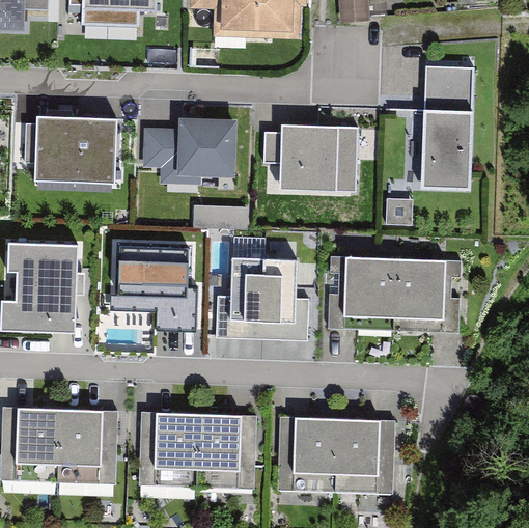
[(0,31),(23,32),(24,9),(24,0),(0,0),(0,31)]
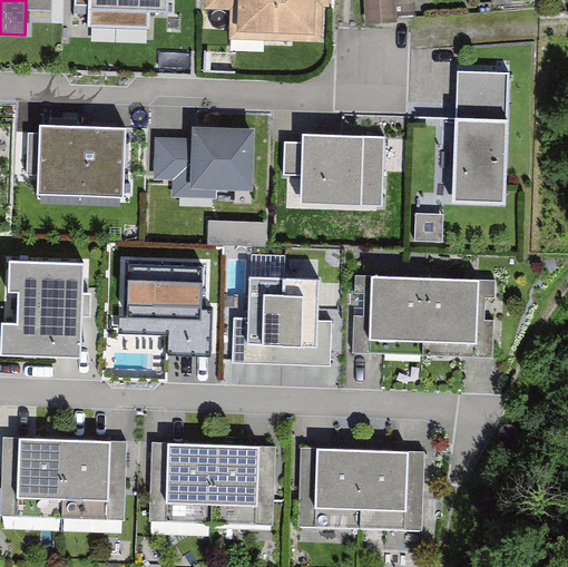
[(26,0),(26,10),(50,10),(50,0),(26,0)]
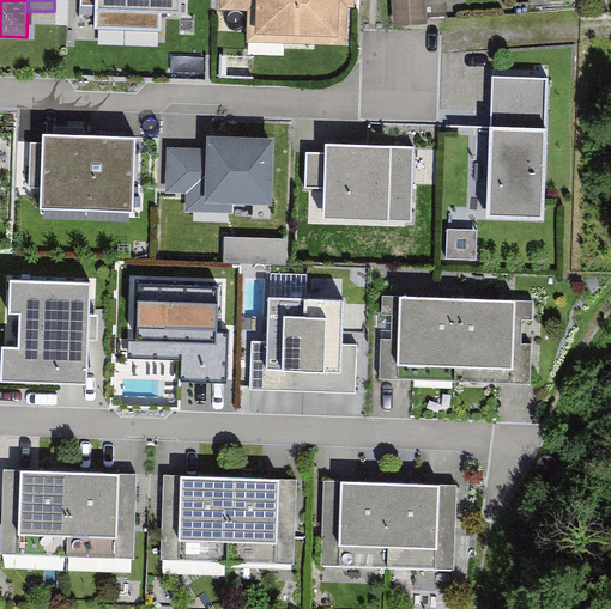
[(102,0),(103,26),(195,26),(194,0),(102,0)]
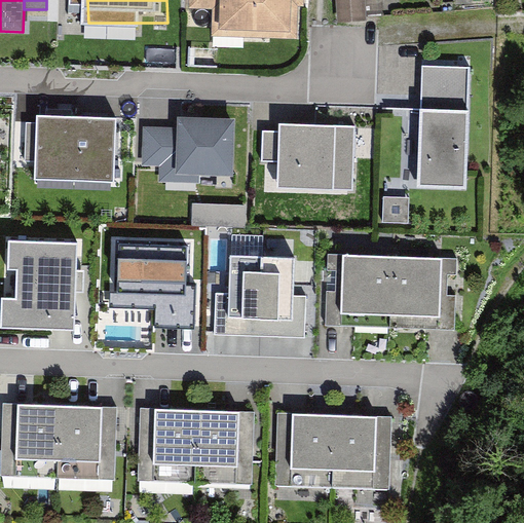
[(192,0),(193,16),(222,16),(223,45),(303,44),(302,0),(192,0)]
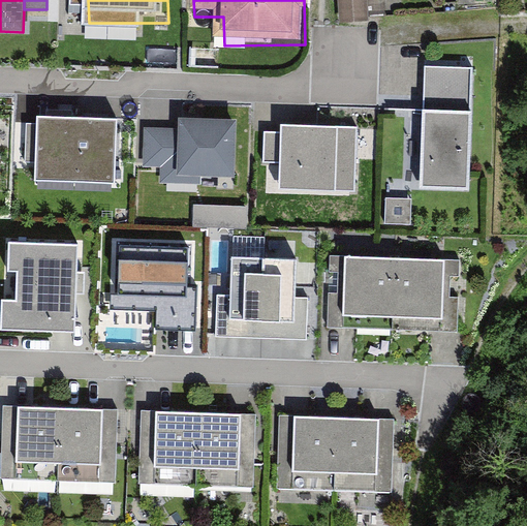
[(338,0),(340,20),(364,18),(364,11),(380,10),(378,0),(338,0)]
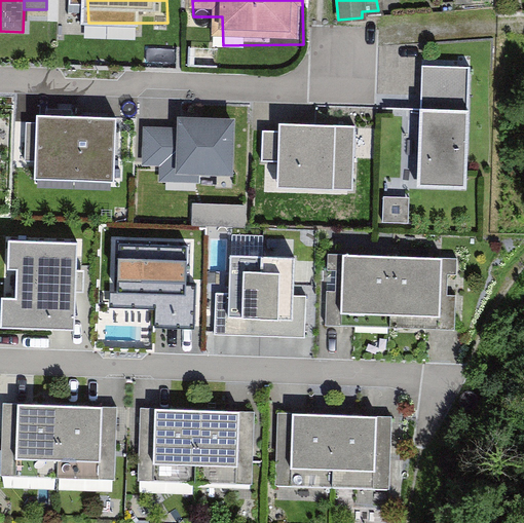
[(421,64),(415,184),(463,187),(470,66),(421,64)]
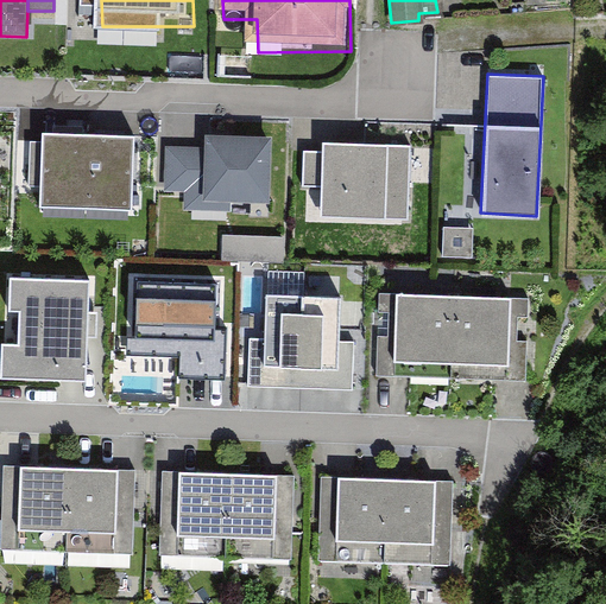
[(43,138),(21,135),(16,186),(37,189),(43,138)]
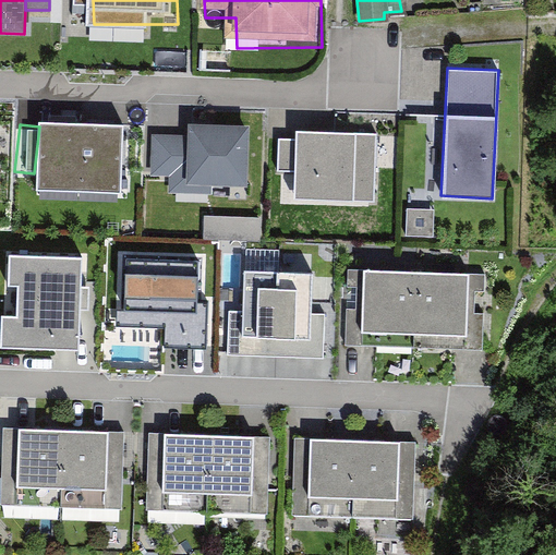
[(374,200),(376,132),(295,129),(295,137),(278,136),(277,168),(295,169),(294,197),(374,200)]
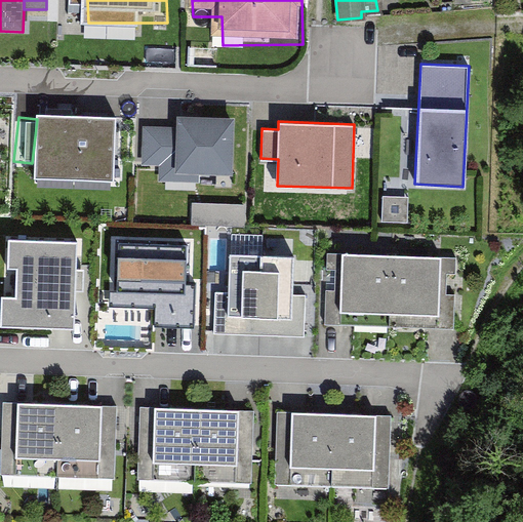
[(39,125),(38,193),(122,194),(123,126),(39,125)]
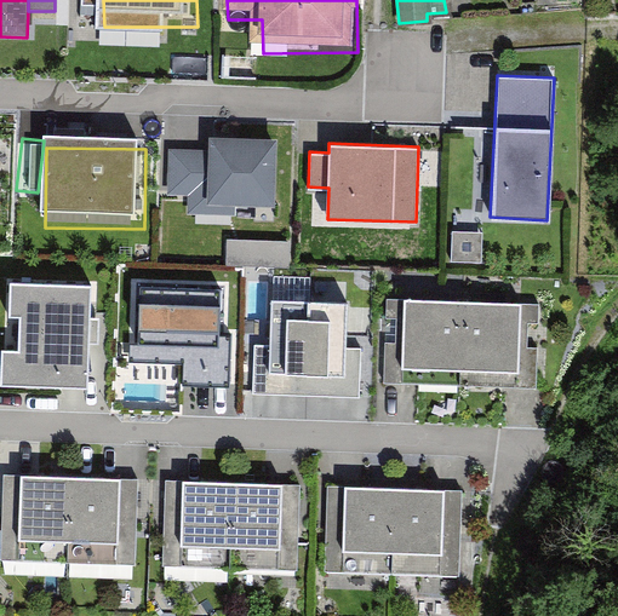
[(213,156),(172,156),(172,202),(213,202),(213,217),(280,217),(280,153),(213,153),(213,156)]
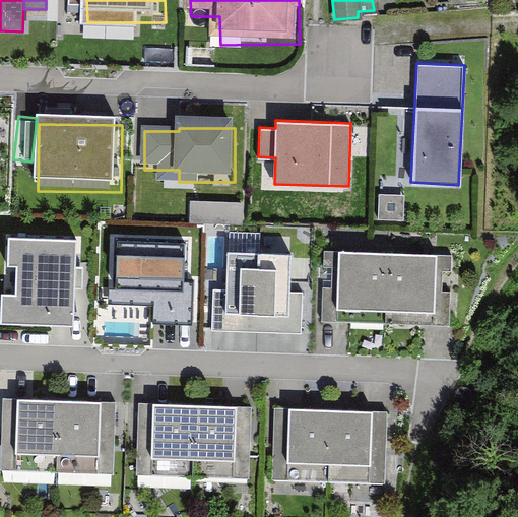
[(0,328),(72,330),(74,244),(7,242),(6,269),(14,269),(13,297),(0,297),(0,328)]
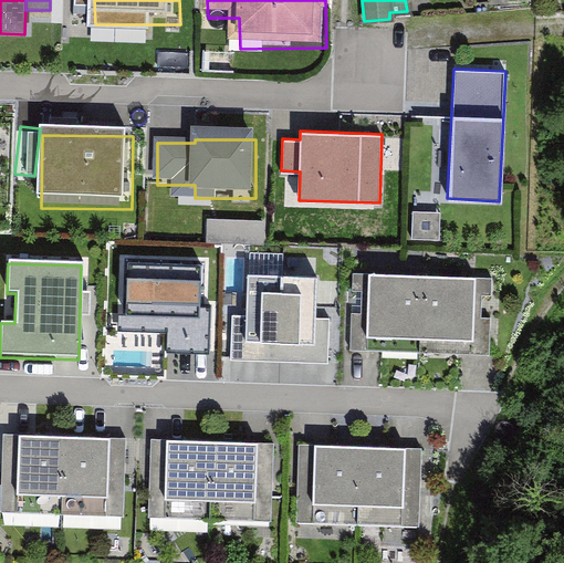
[(418,268),(347,266),(347,284),(364,284),(364,304),(346,304),(346,343),(378,343),(378,331),(419,332),(418,268)]
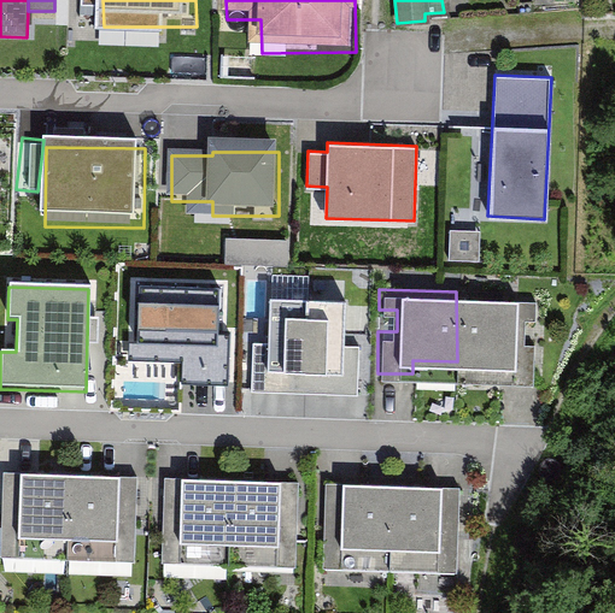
[(529,293),(456,292),(457,361),(496,363),(497,376),(531,377),(529,334),(515,334),(514,314),(529,313),(529,293)]
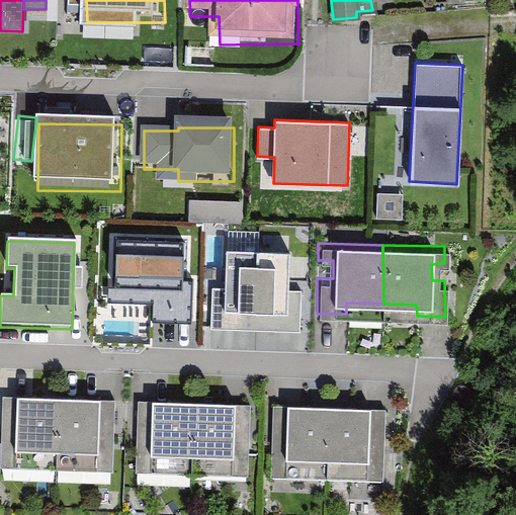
[(208,330),(253,332),(256,255),(225,254),(223,288),(210,288),(208,330)]
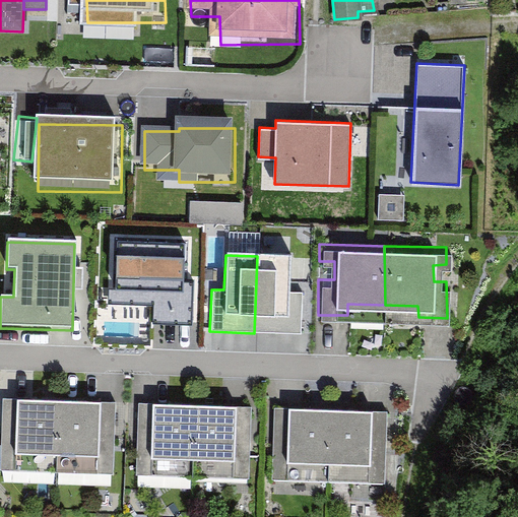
[(289,257),(257,256),(254,333),(300,334),(301,293),(288,293),(289,257)]
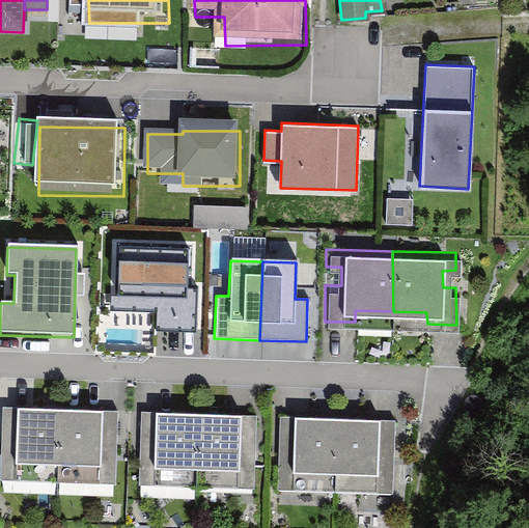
[(194,276),(128,274),(128,302),(193,303),(194,276)]
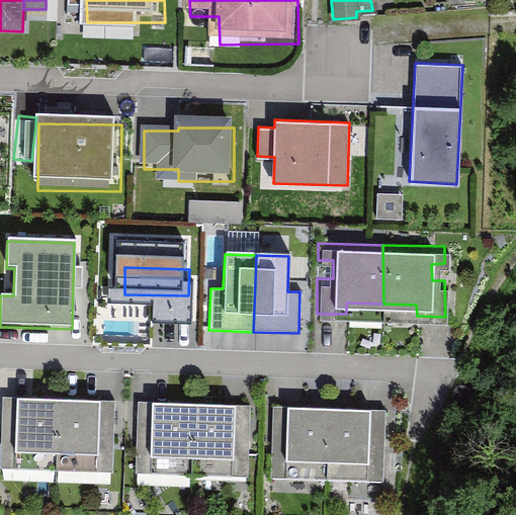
[(0,468),(55,470),(58,399),(1,397),(0,433),(0,468)]
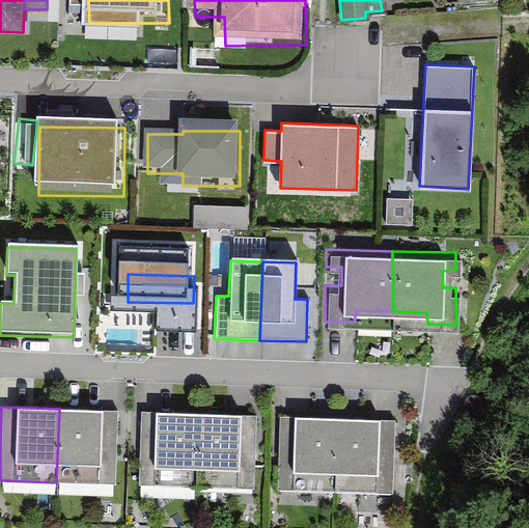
[(332,411),(276,407),(275,438),(289,438),(289,446),(274,445),(274,453),(287,454),(287,481),(330,484),(332,411)]
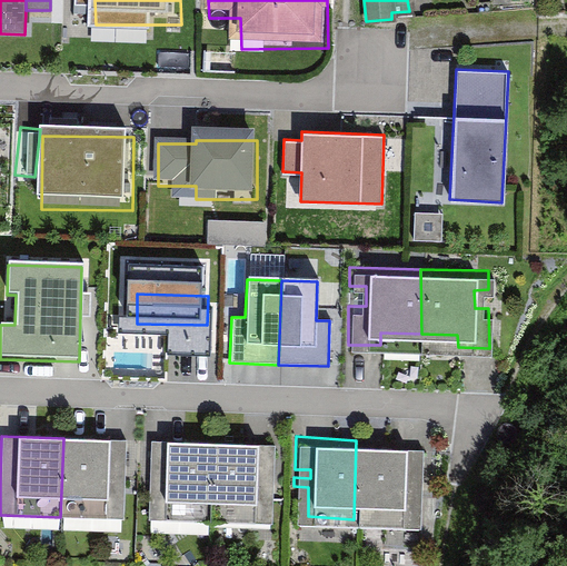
[(125,440),(63,438),(60,517),(122,519),(125,440)]
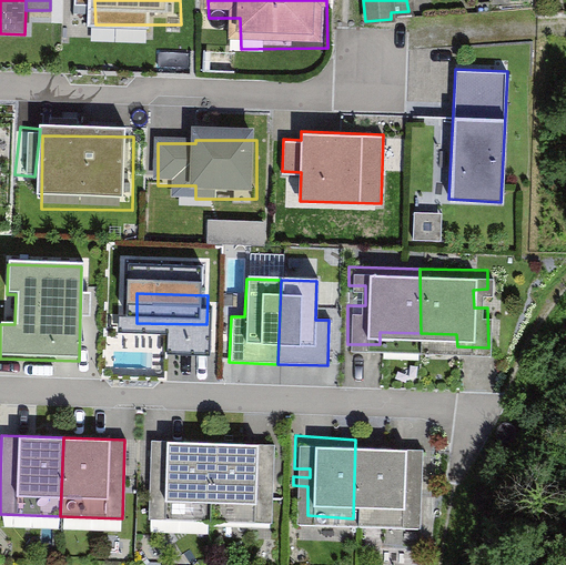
[(417,442),(355,440),(353,518),(401,522),(401,491),(416,491),(416,482),(402,480),(402,472),(416,472),(417,442)]
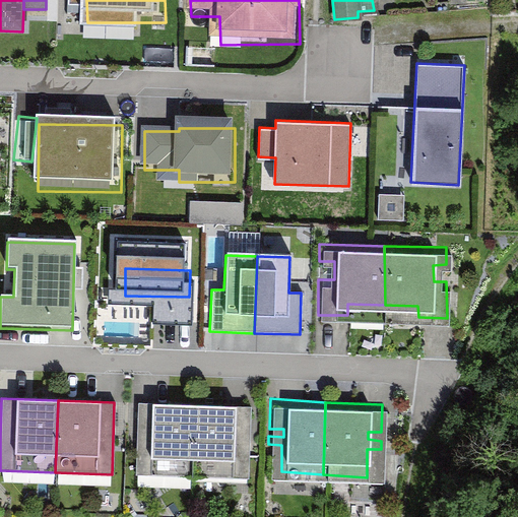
[(134,476),(191,478),(194,405),(137,403),(134,476)]
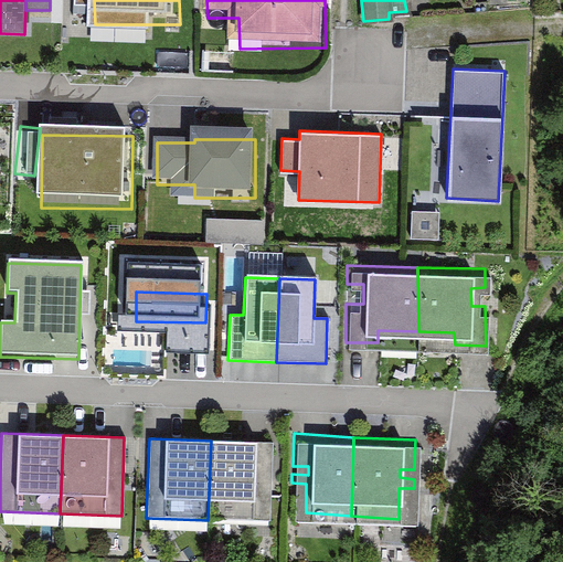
[(272,443),(211,441),(208,520),(269,522),(272,443)]
